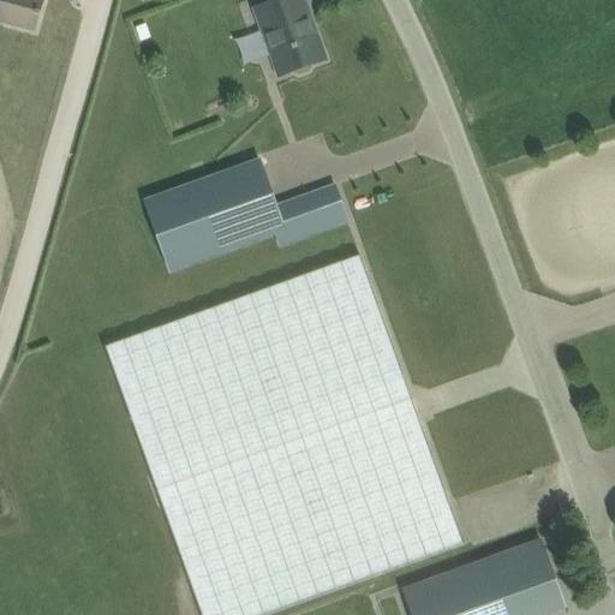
[(0,0),(0,22),(35,31),(43,0),(0,0)]
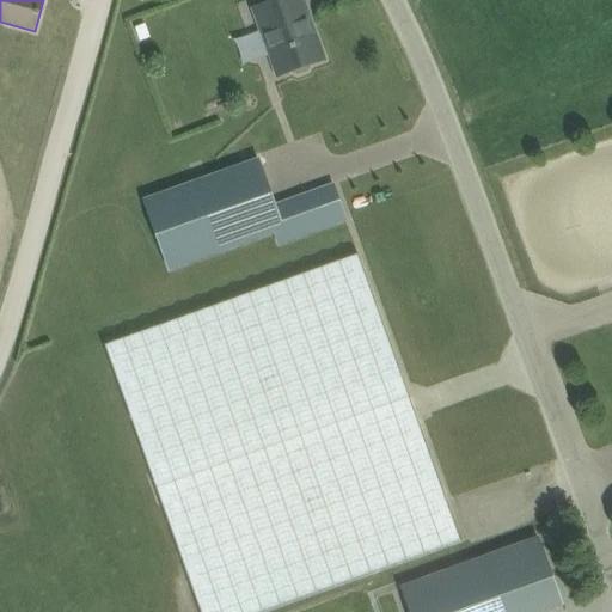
[(271,55),(279,77),(289,73),(293,83),(317,74),(313,65),(324,60),(316,37),(311,38),(303,13),(306,12),(301,0),(276,0),(254,8),(261,26),(240,34),(251,63),(271,55)]
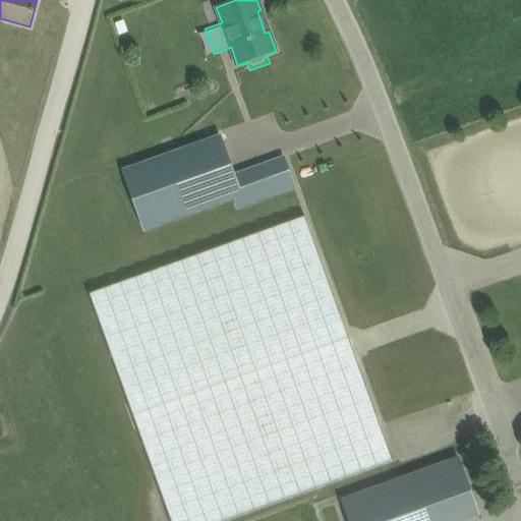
[(143,229),(241,194),(220,136),(123,172),(143,229)]
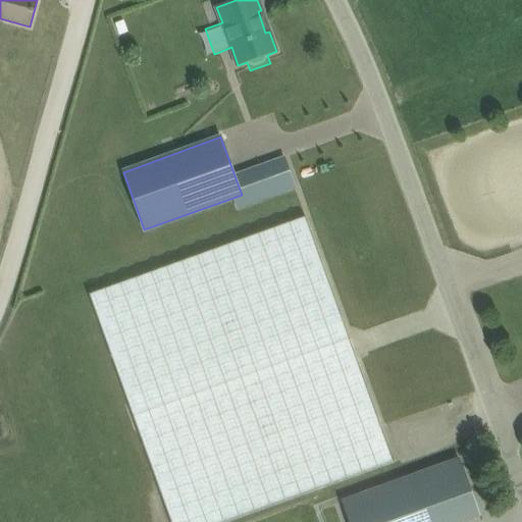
[(306,217),(293,222),(90,296),(170,521),(222,521),(394,461),(306,217)]
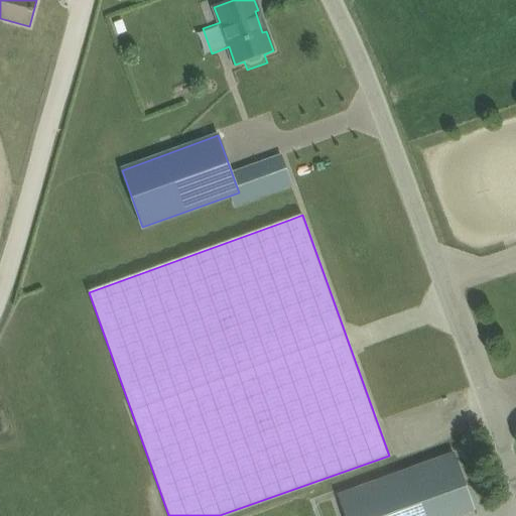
[(430,462),(449,515),(462,515),(476,511),(455,453),(430,462)]
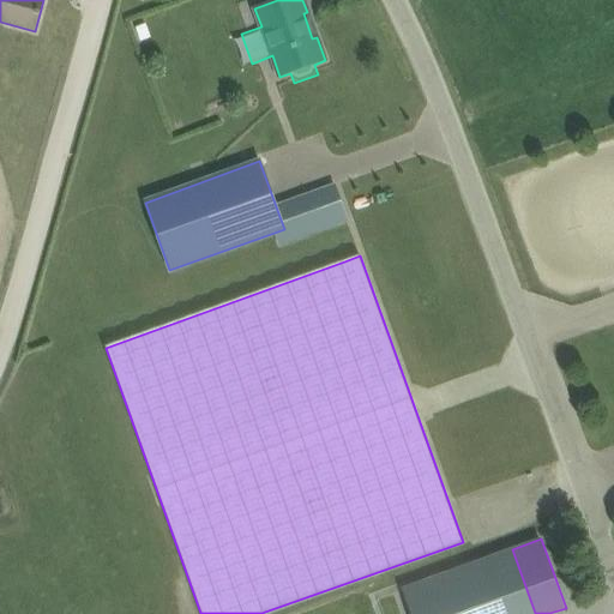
[(443,613),(437,597),(445,594),(438,576),(402,589),(410,613),(443,613)]
